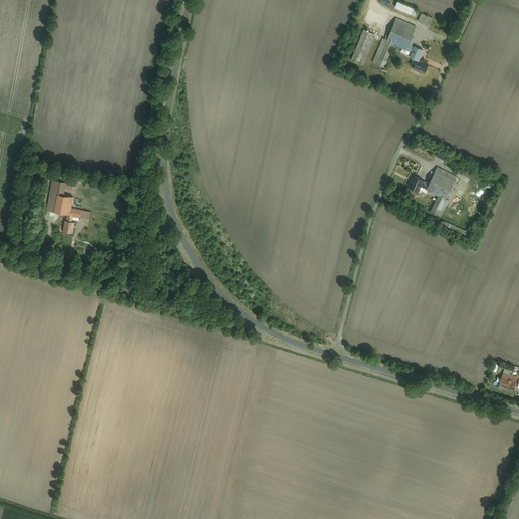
[(397,0),(394,7),(415,15),(418,8),(397,0)]
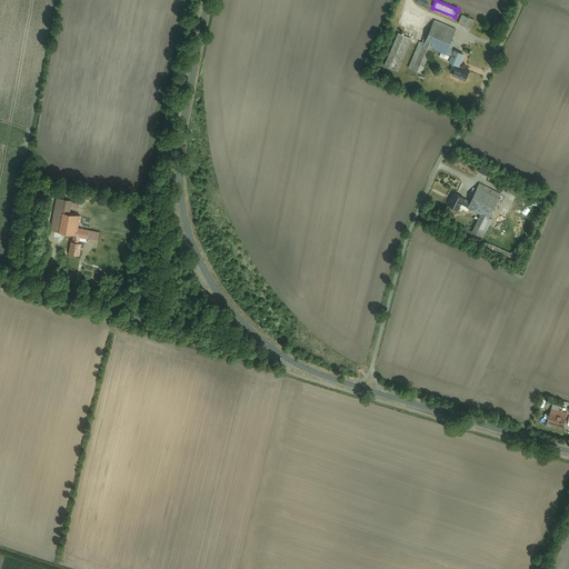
[(462,13),(458,22),(468,27),(472,18),(462,13)]
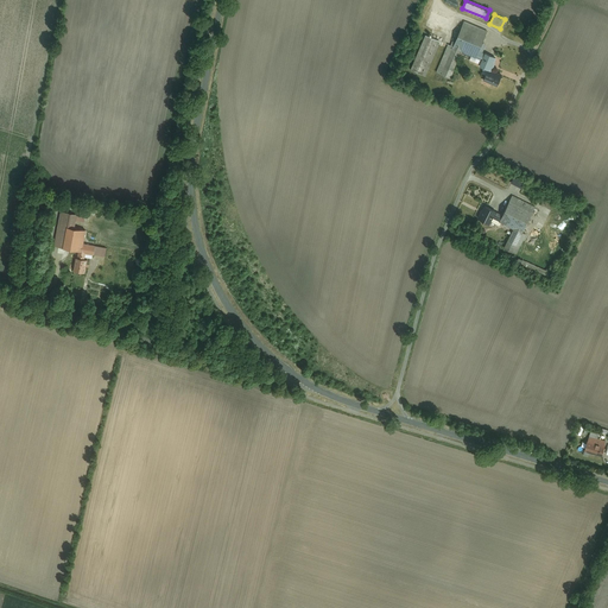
[(448,48),(436,75),(450,82),(461,57),(475,63),(488,35),(464,24),(453,50),(448,48)]
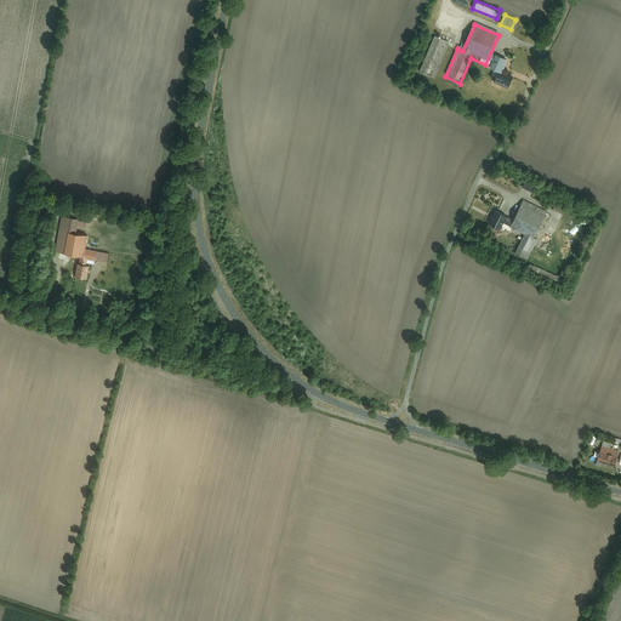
[(436,40),(420,74),(436,81),(451,47),(436,40)]
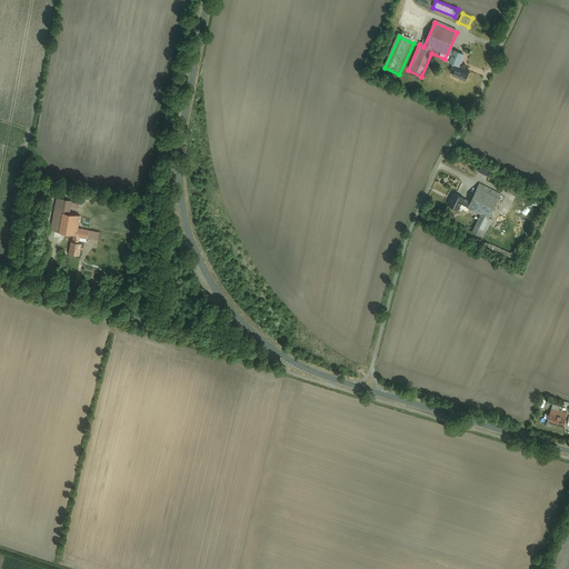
[(453,50),(448,65),(456,67),(452,77),(465,81),(468,71),(460,68),(465,55),(453,50)]
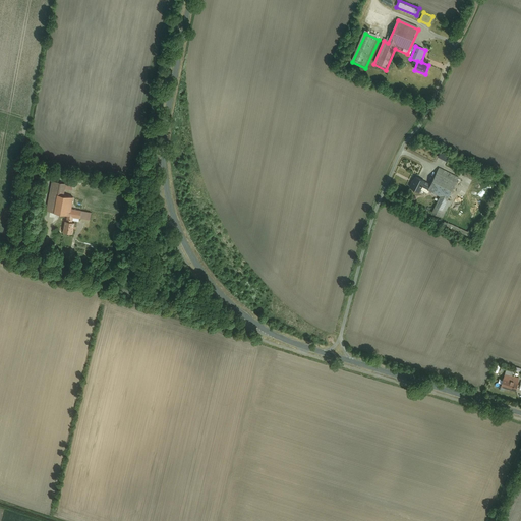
[(448,161),(450,155),(440,152),(438,157),(448,161)]
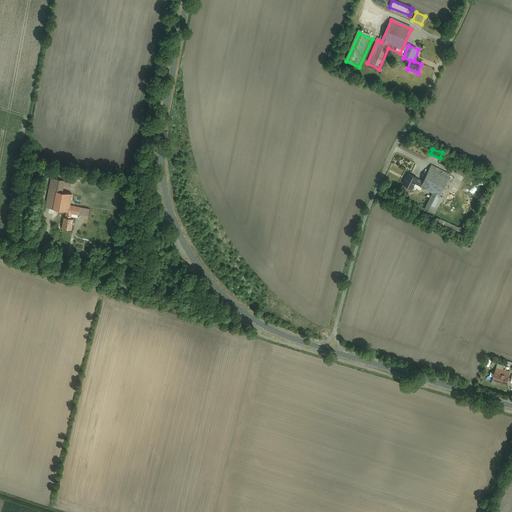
[(423,206),(434,212),(443,196),(439,194),(450,174),(430,163),(421,179),(406,172),(401,181),(411,186),(414,182),(431,191),(423,206)]
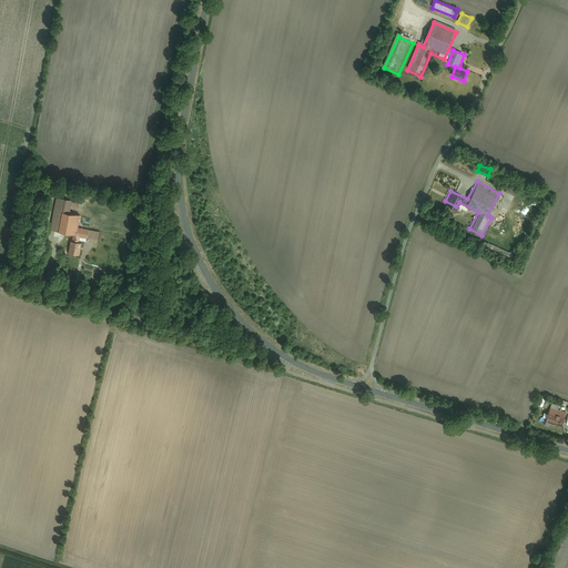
[(56,198),(51,232),(74,235),(73,242),(71,242),(69,255),(79,256),(81,243),(79,243),(80,239),(98,241),(99,233),(78,231),(80,214),(72,213),(72,210),(80,211),(81,200),(56,198)]
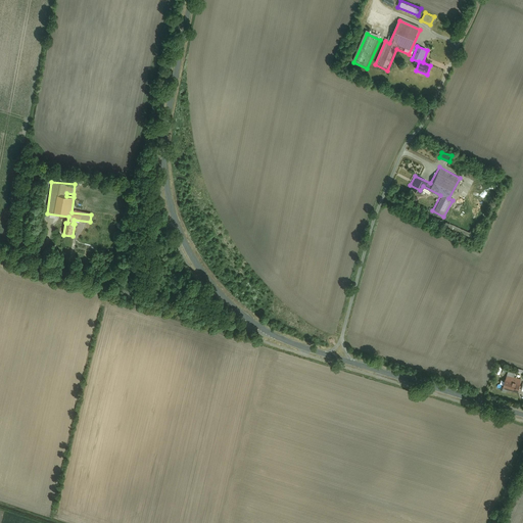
[(473,233),(449,223),(447,227),(471,237),(473,233)]
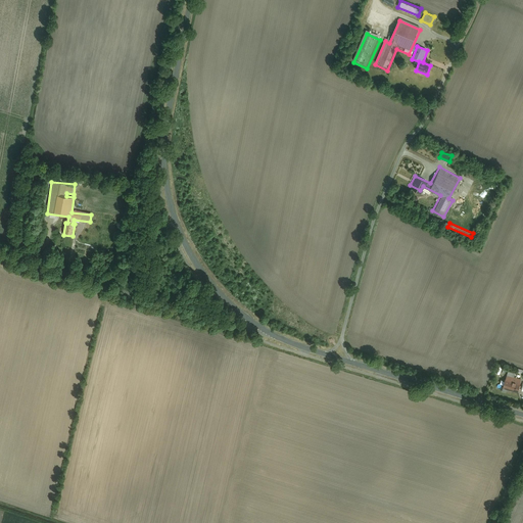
[(506,372),(501,392),(506,394),(507,389),(517,392),(520,380),(513,378),(514,374),(506,372)]
